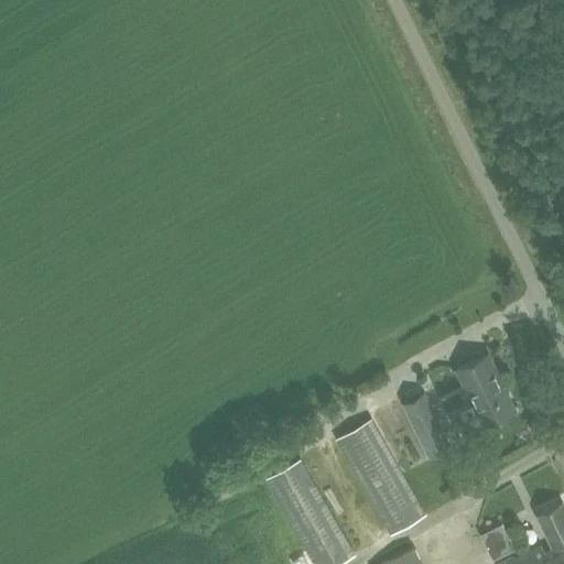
[(455,367),(483,424),(516,408),(488,351),(455,367)]
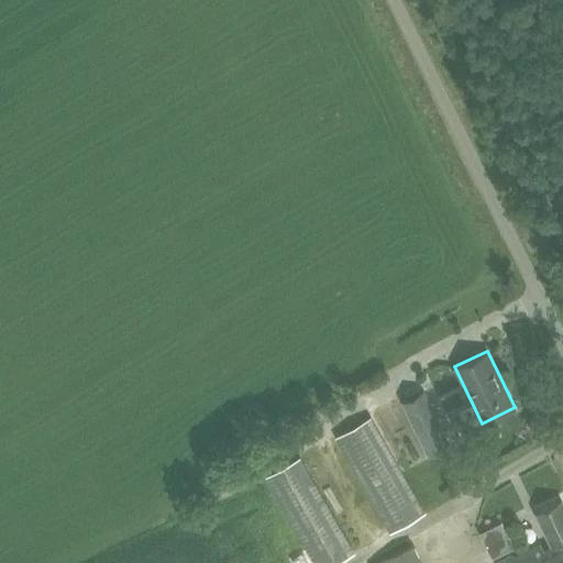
[(421,390),(401,400),(429,456),(449,446),(421,390)]
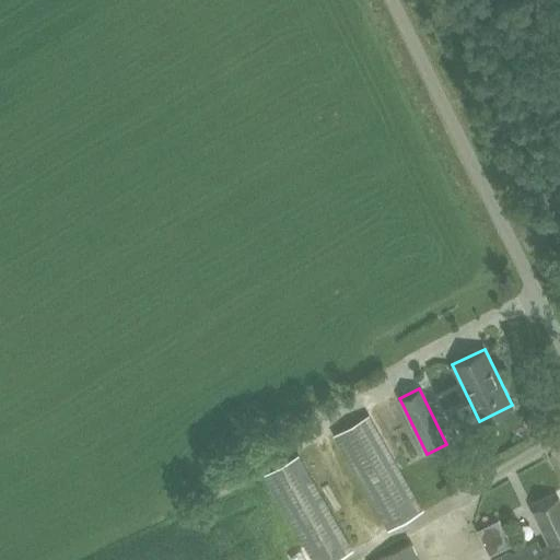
[(335,433),(388,528),(421,510),(366,415),(335,433)]
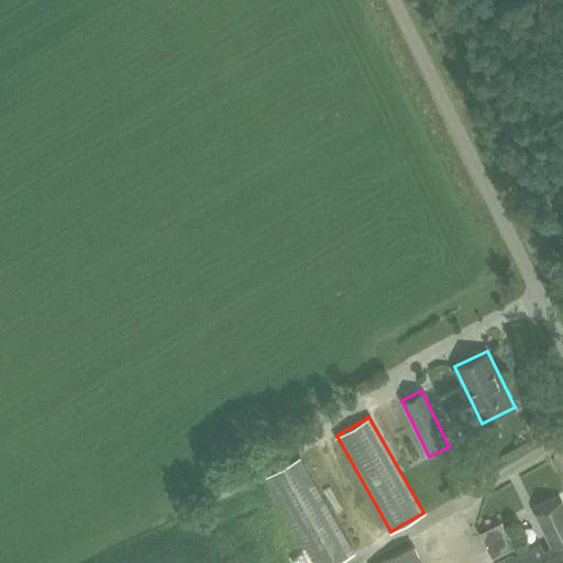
[(267,475),(317,562),(334,562),(353,553),(298,457),(267,475)]
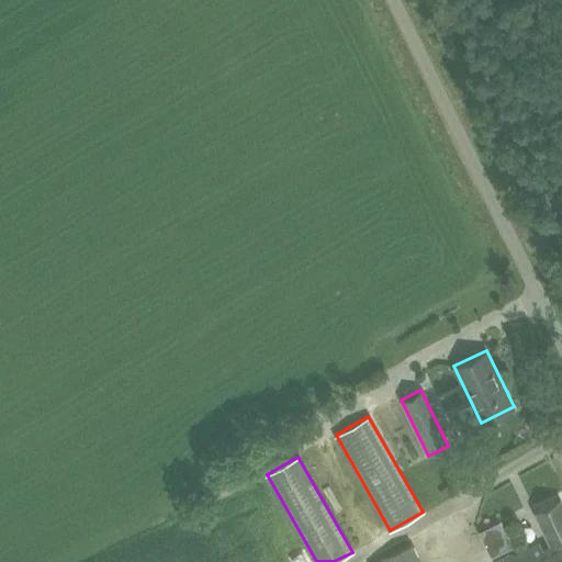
[(445,518),(465,504),(456,490),(435,504),(445,518)]
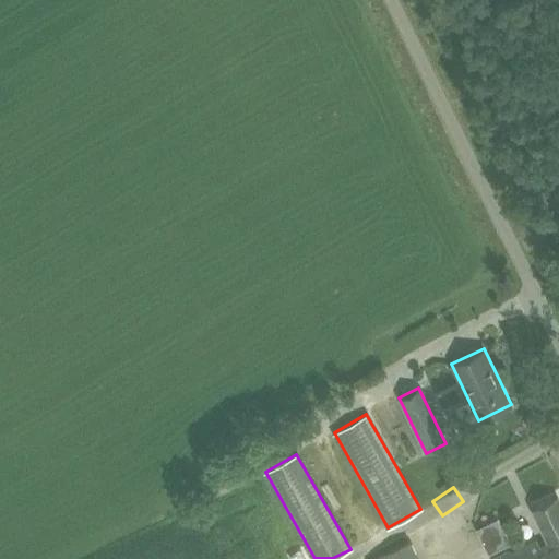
[(498,558),(558,558),(558,502),(556,496),(532,508),(546,536),(498,558)]
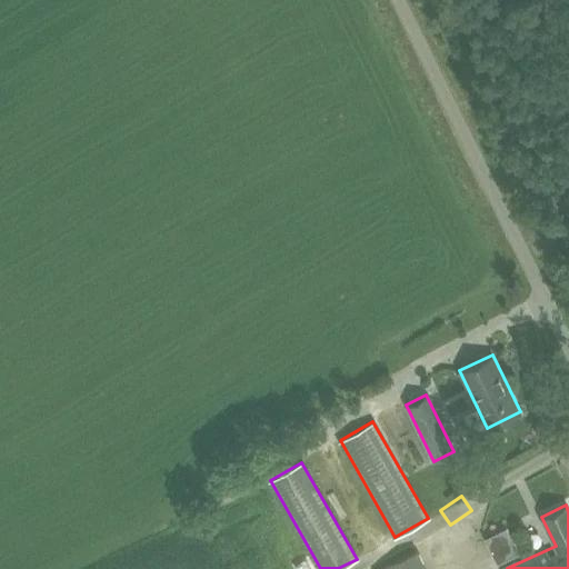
[(501,557),(525,546),(511,520),(489,530),(501,557)]
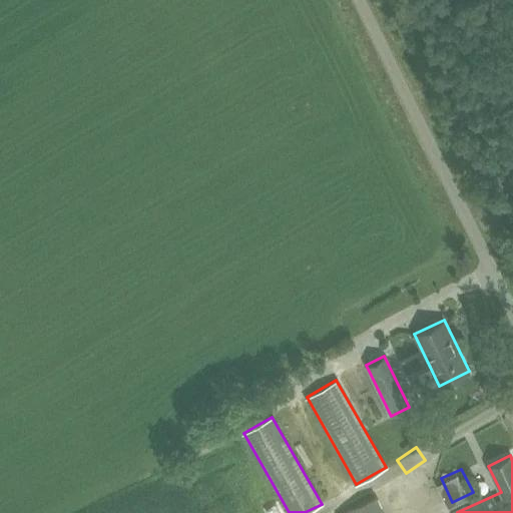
[(438,512),(448,512),(442,494),(433,497),(438,512)]
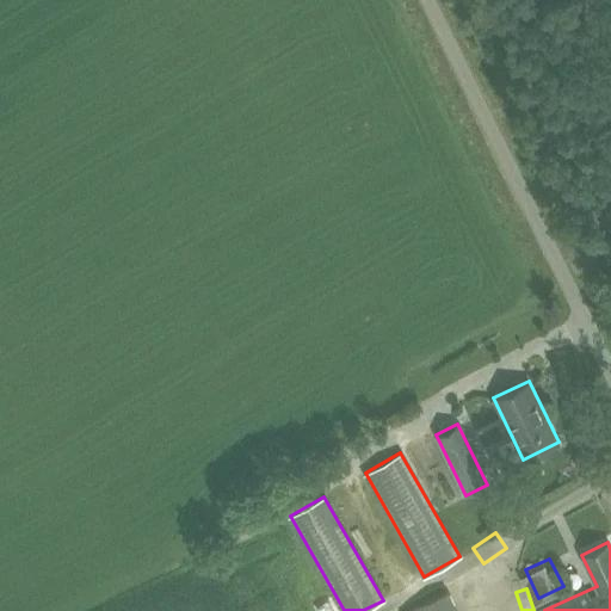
[(411,609),(411,610),(456,610),(446,591),(411,609)]
